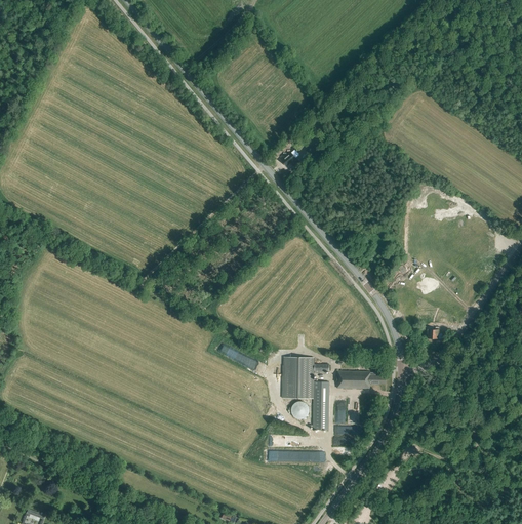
[(328,120),(334,114),(331,111),(325,117),(328,120)]
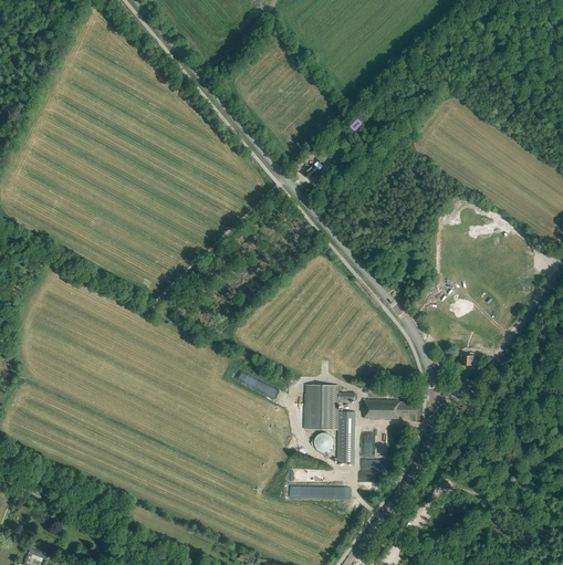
[(345,142),(350,137),(347,135),(351,133),(347,128),(339,137),(342,140),(343,139),(345,142)]
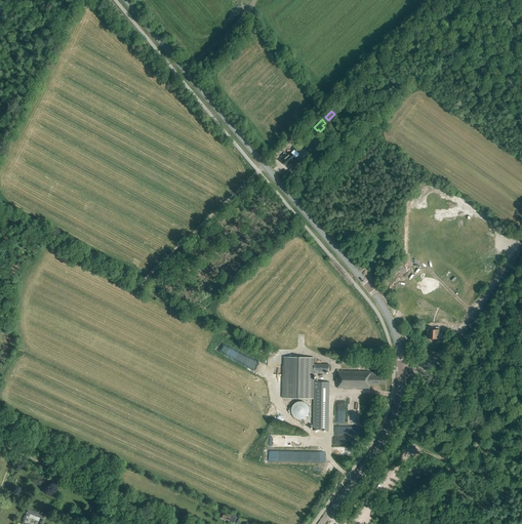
[(293,152),(296,149),(294,146),(291,149),(292,150),(292,151),(291,150),(288,152),(279,160),(283,165),(292,157),(295,155),(293,152)]
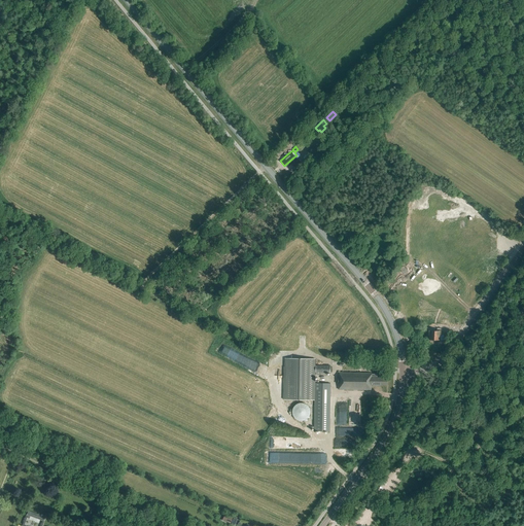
[(439,330),(439,328),(434,327),(434,330),(425,330),(425,335),(426,335),(426,339),(437,340),(441,340),(441,335),(439,335),(439,330)]
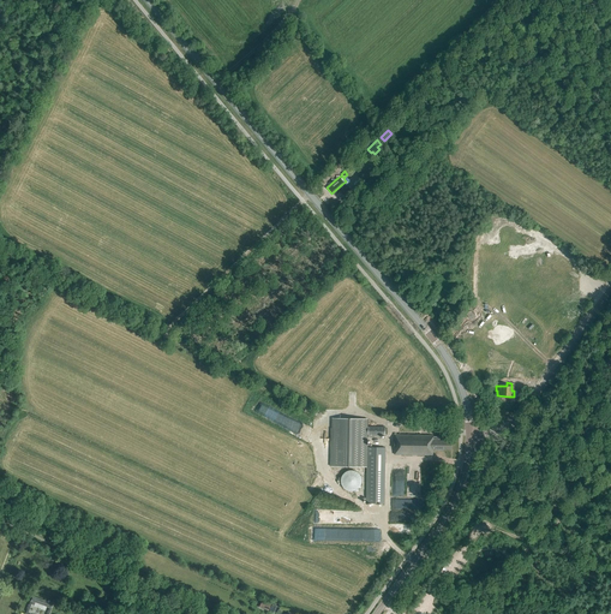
[(276,427),(281,417),(261,406),(255,416),(276,427)]
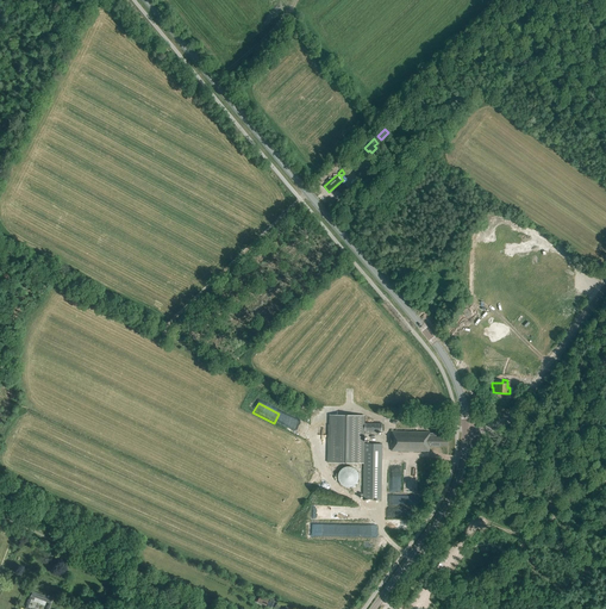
[(361,443),(362,415),(326,414),(325,423),(324,461),(361,463),(360,498),(378,499),(379,443),(361,443)]
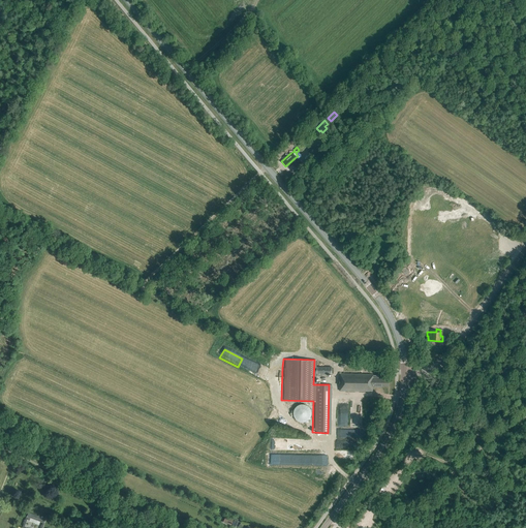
[(384,385),(384,379),(375,378),(376,375),(370,375),(370,374),(337,373),(337,391),(370,391),(370,386),(379,386),(379,385),(384,385)]
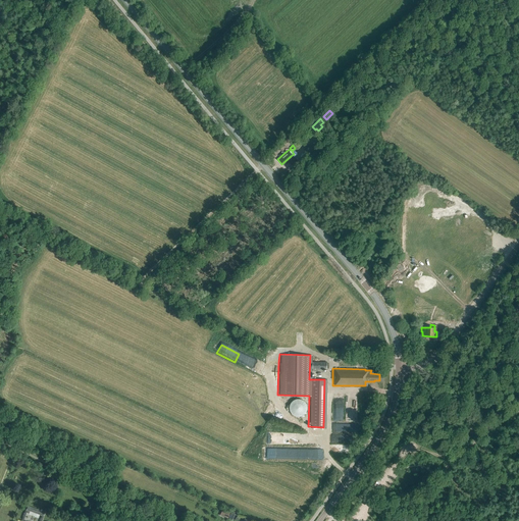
[(354,419),(353,393),(344,393),(344,419),(354,419)]
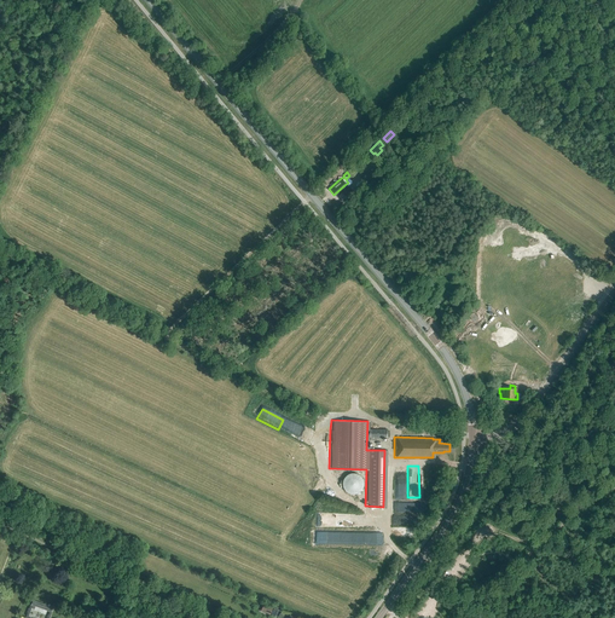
[(352,494),(353,494),(354,492),(355,492),(357,491),(358,490),(359,490),(359,489),(360,487),(360,486),(360,485),(360,483),(360,481),(360,480),(360,479),(359,478),(358,477),(357,475),(355,474),(354,473),(353,473),(352,473),(350,473),(349,473),(348,473),(346,474),(344,474),(343,475),(342,477),(341,478),(341,480),(340,480),(340,481),(340,484),(340,485),(340,486),(341,487),(342,489),(342,490),(343,491),(344,492),(347,494),(348,494),(349,494),(350,494),(352,494)]
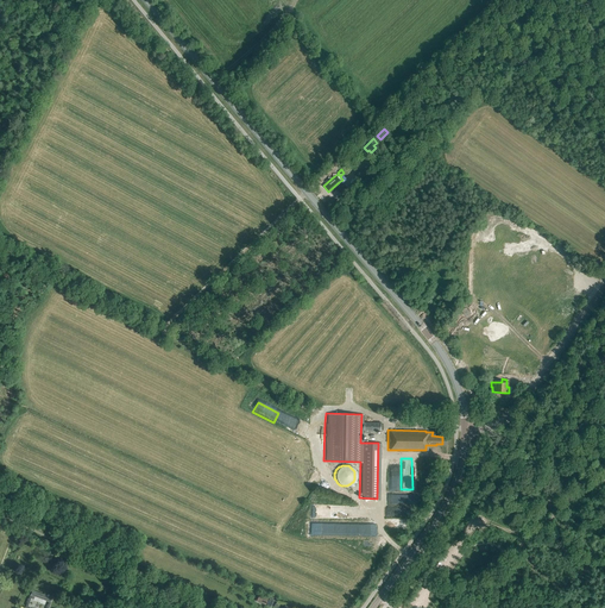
[(317,518),(363,518),(363,506),(317,506),(317,518)]
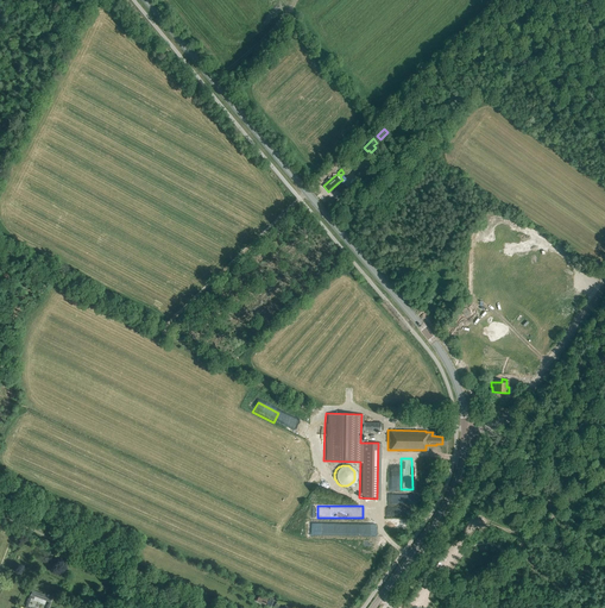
[(46,602),(49,596),(29,589),(26,594),(46,602)]
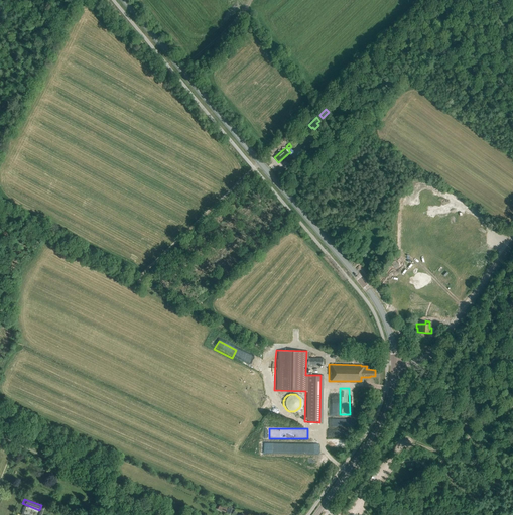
[(222,512),(225,506),(217,503),(215,509),(222,512)]
